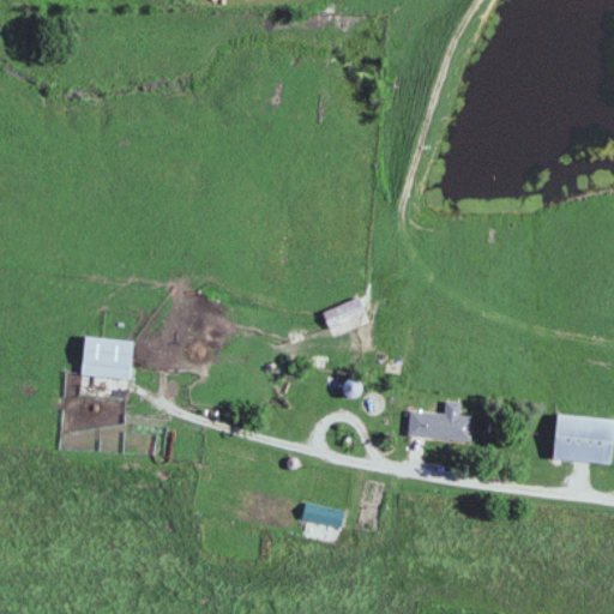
[(368,312),(360,295),(321,313),(329,329),(368,312)]
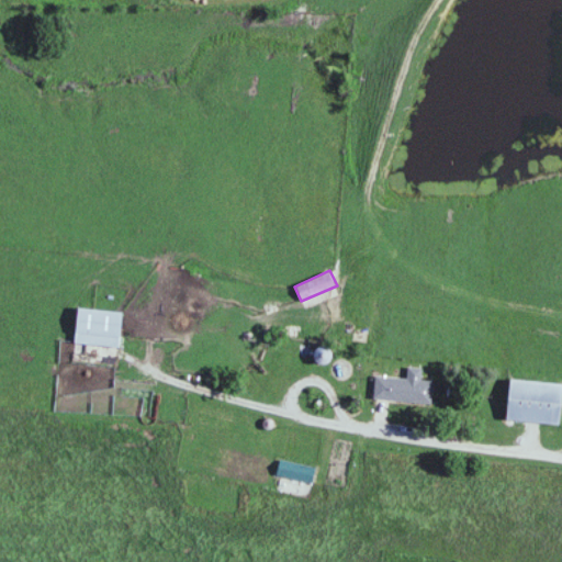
[(213,304),(187,301),(181,344),(194,345),(198,322),(211,324),(213,304)]
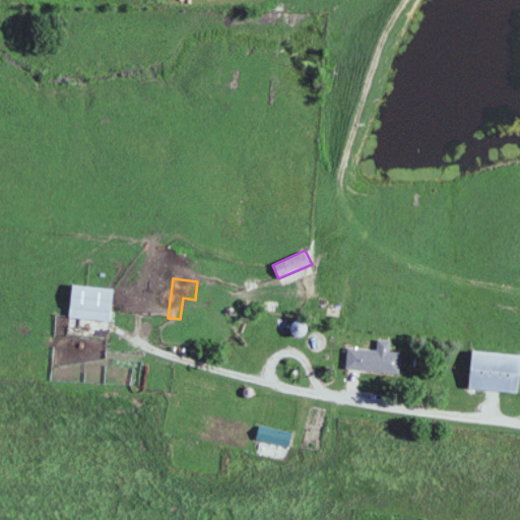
[(113,320),(114,286),(70,285),(69,318),(113,320)]
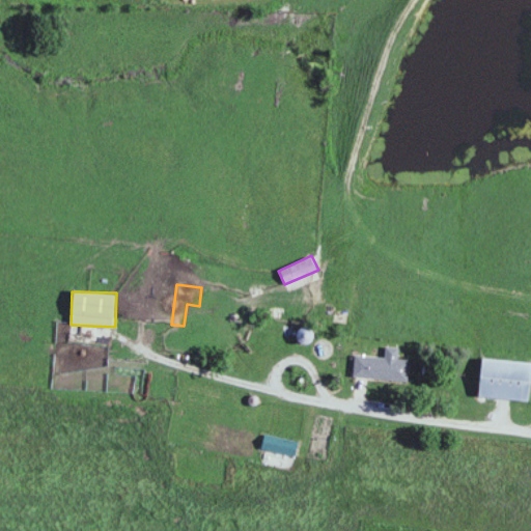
[(408,380),(409,359),(397,359),(398,347),(385,346),(385,356),(355,355),(354,376),(408,380)]
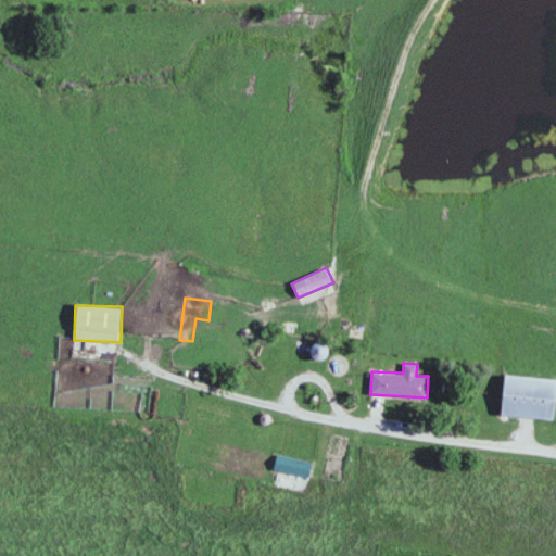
[(555,377),(503,376),(502,416),(555,417),(555,377)]
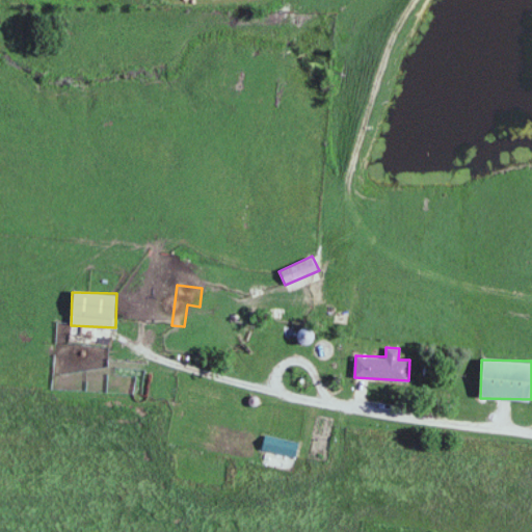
[(300,444),(266,433),(262,448),(296,458),(300,444)]
